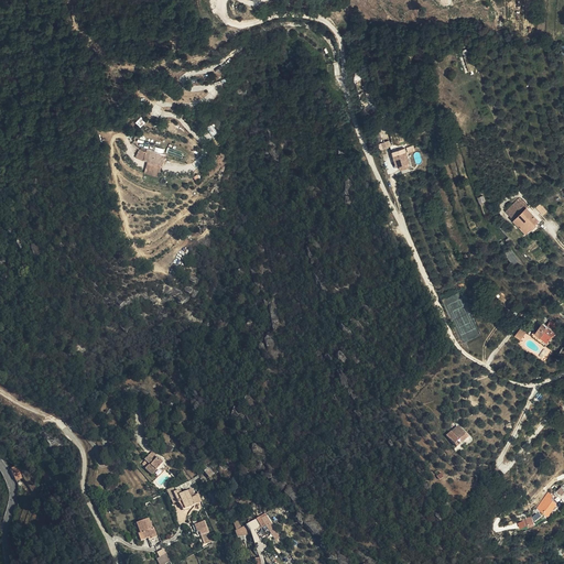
[(140,128),(145,123),(141,118),(136,122),(140,128)]
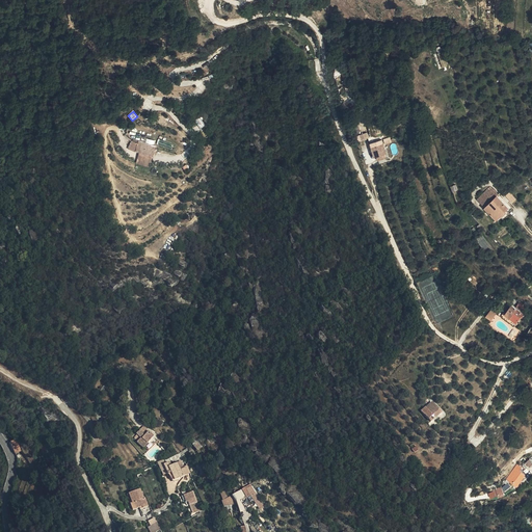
[(195,121),(200,129),(205,126),(201,117),(195,121)]
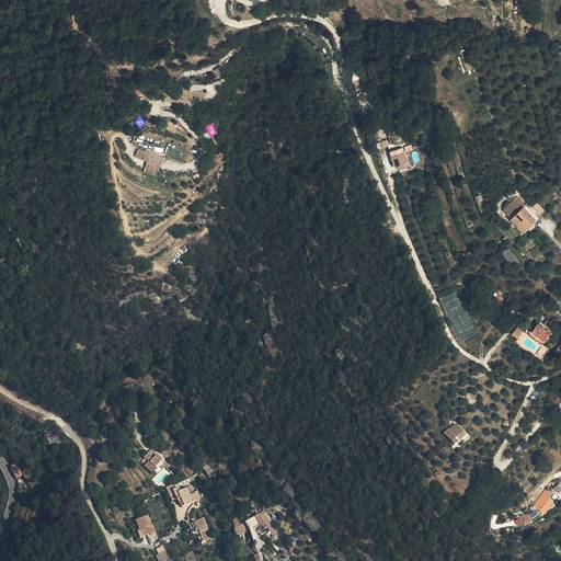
[(397,163),(398,167),(402,165),(402,163),(397,147),(386,150),(387,152),(386,152),(390,164),(392,164),(396,163),(392,155),(398,153),(401,162),(397,163)]
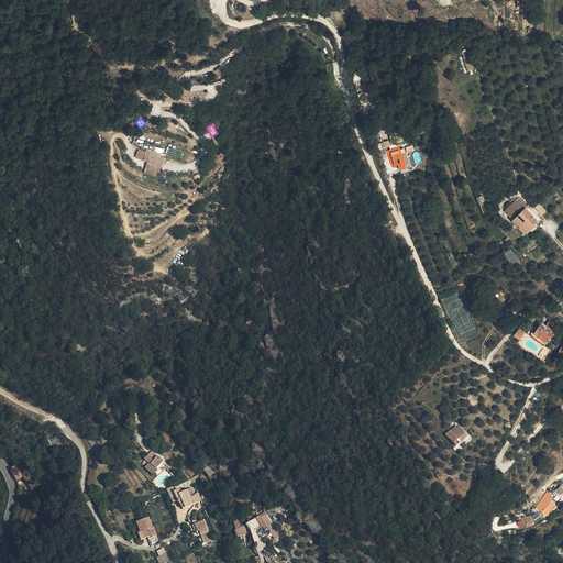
[(138,148),(135,158),(146,161),(144,174),(158,177),(164,154),(146,150),(146,151),(138,148)]
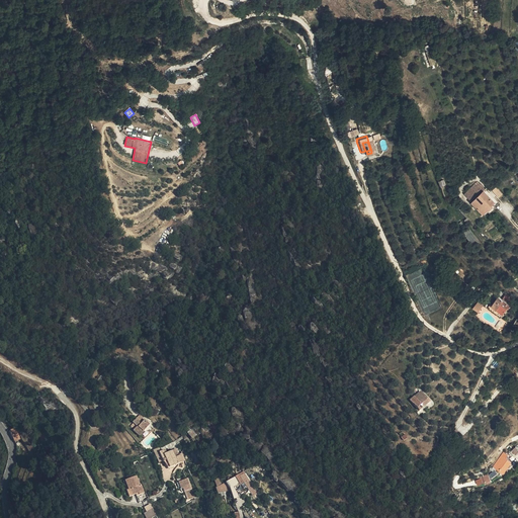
[(471,202),(484,190),(485,189),(478,181),(464,193),(471,202)]
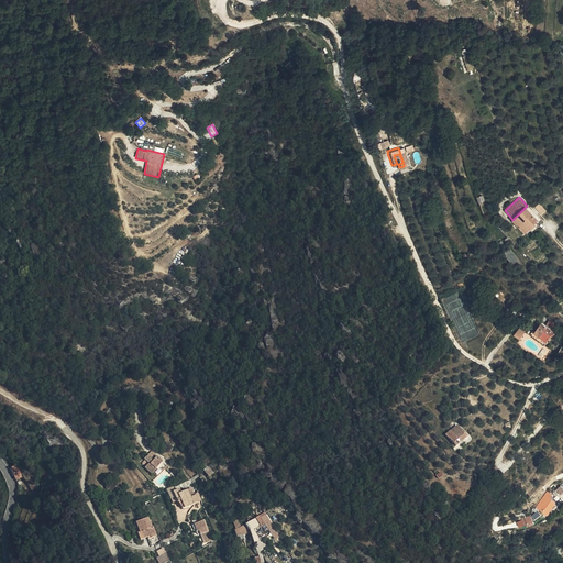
[(545,210),(539,202),(536,207),(542,214),(545,210)]
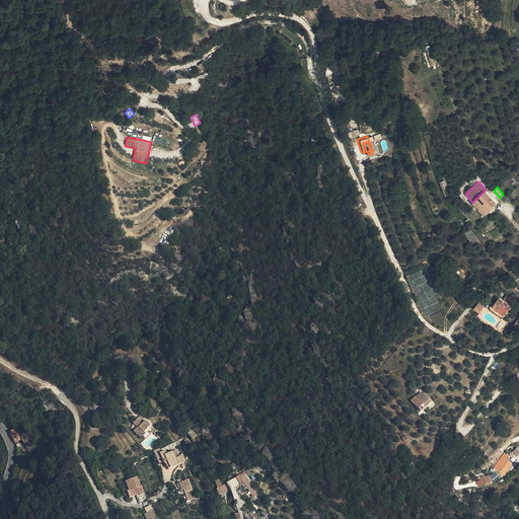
[(496,203),(485,191),(472,203),(484,214),(496,203)]
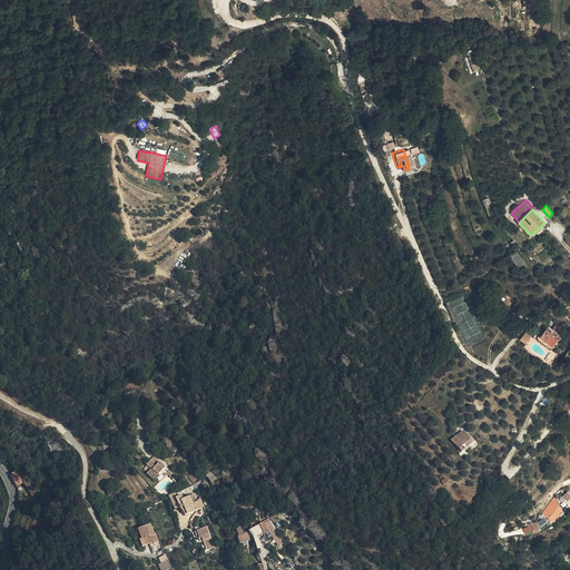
[(551,328),(560,335),(564,328),(557,322),(551,328)]
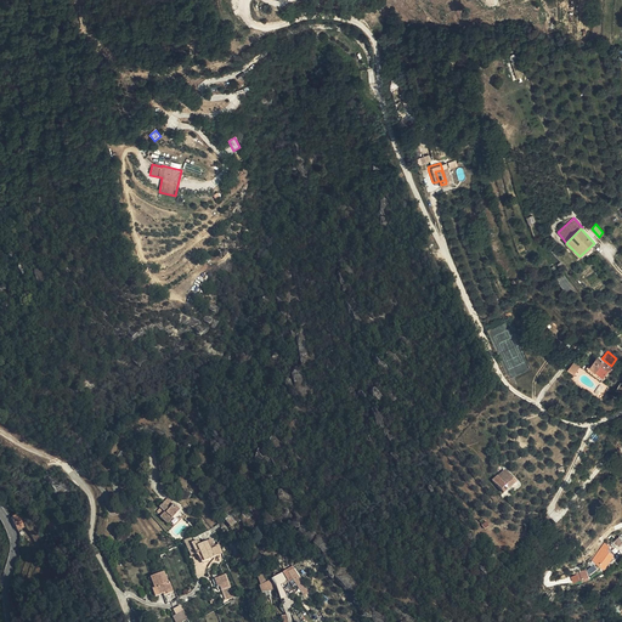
[(601,358),(598,356),(591,366),(604,375),(611,366),(601,358)]
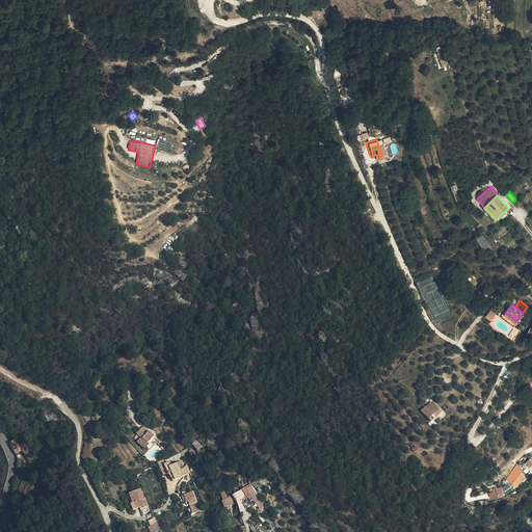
[(493,319),(497,313),(491,311),(487,317),(493,319)]
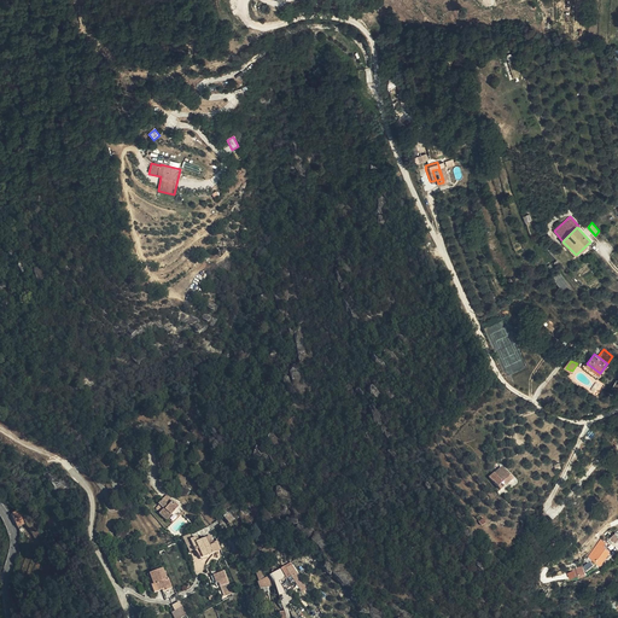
[(496,477),(494,474),(489,479),(500,490),(512,479),(503,470),(496,477)]
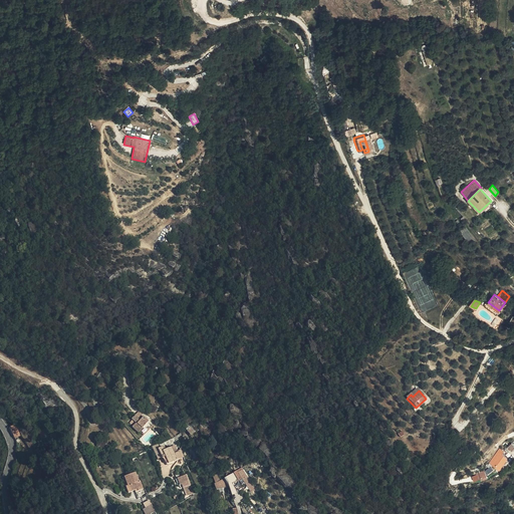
[(235,426),(239,427),(242,413),(231,410),(229,419),(236,421),(235,426)]
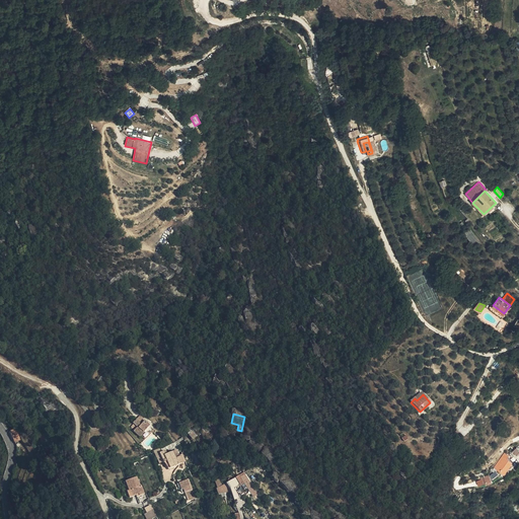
[(133,424),(134,425),(137,428),(134,432),(140,438),(141,436),(145,439),(152,432),(148,428),(149,426),(144,421),(142,424),(137,420),(133,424)]
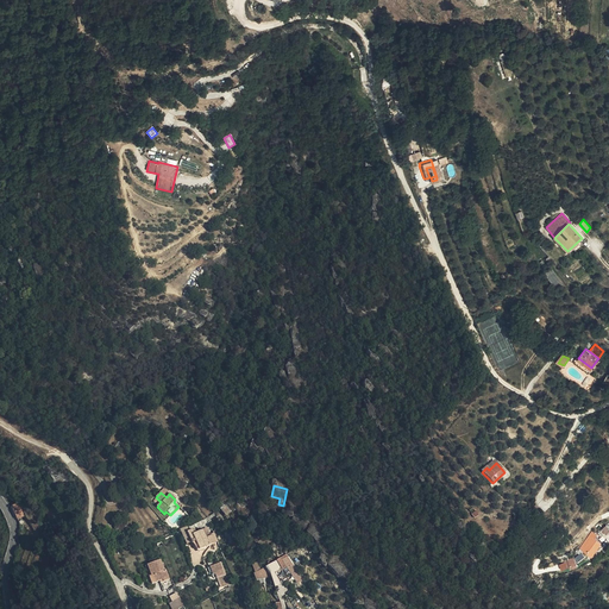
[(18,503),(11,507),(17,520),(24,516),(18,503)]
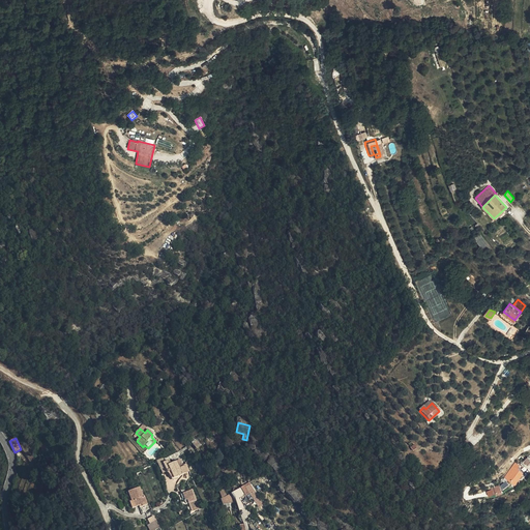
[(196,439),(192,442),(198,448),(201,445),(196,439)]
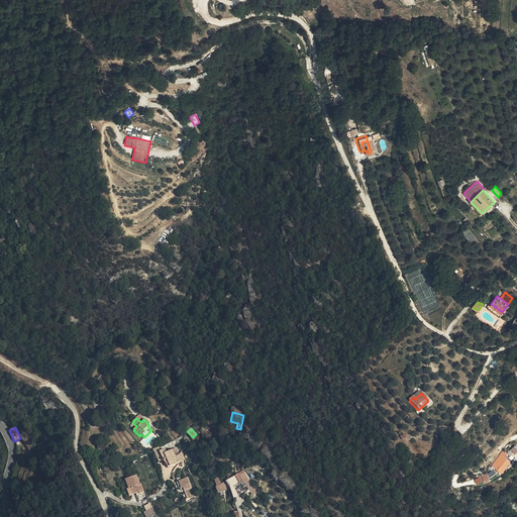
[(193,449),(189,451),(194,462),(198,460),(193,449)]
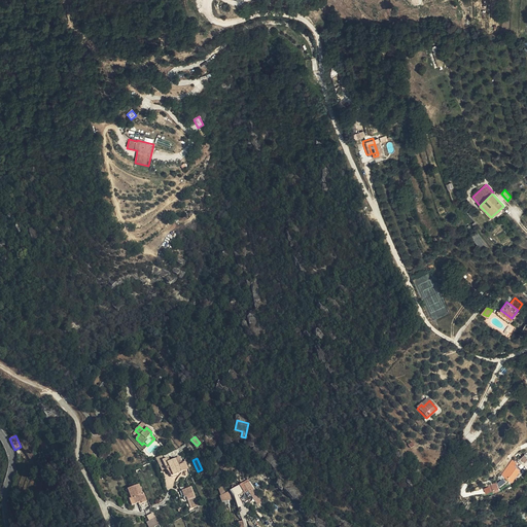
[(183,468),(181,464),(178,466),(175,459),(169,462),(167,459),(163,461),(166,469),(169,468),(172,476),(185,470),(184,468),(183,468)]
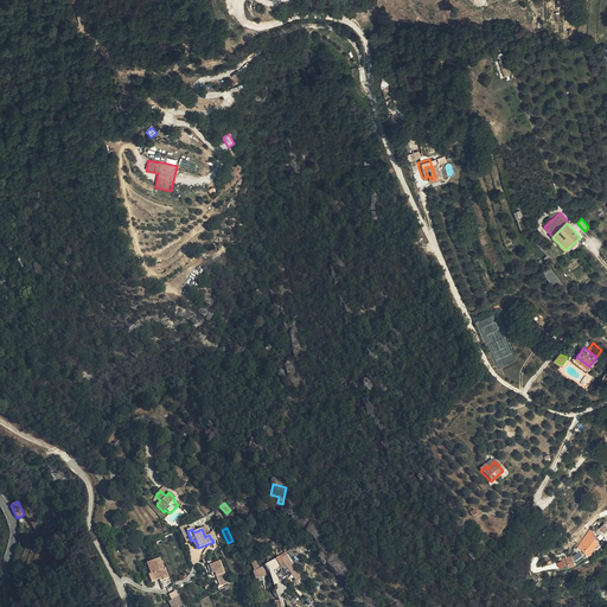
[(581,548),(590,555),(595,548),(598,549),(601,542),(593,536),(594,534),(592,532),(581,548)]
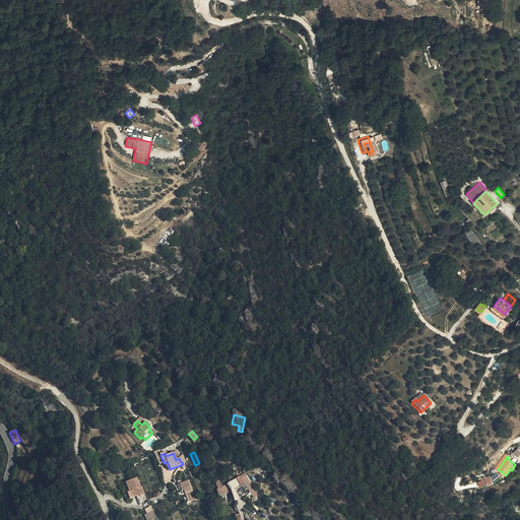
[(251,494),(255,491),(251,483),(245,475),(241,478),(251,494)]
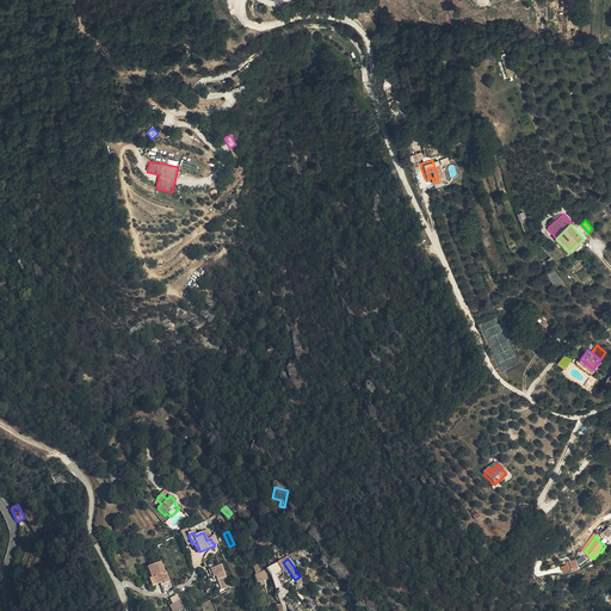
[(576,559),(567,562),(569,569),(579,566),(576,559)]
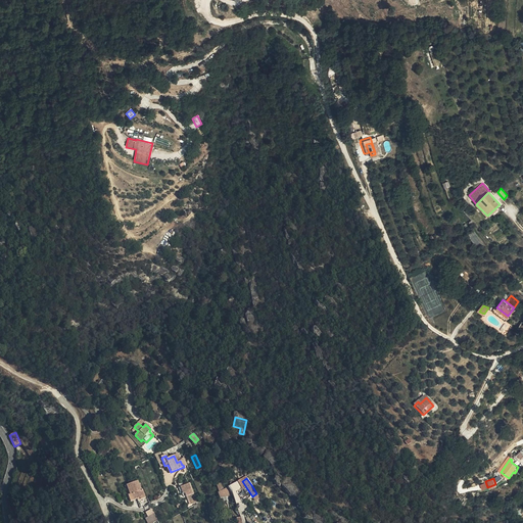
[(137,481),(125,486),(131,502),(137,500),(138,501),(145,498),(142,490),(140,490),(137,481)]
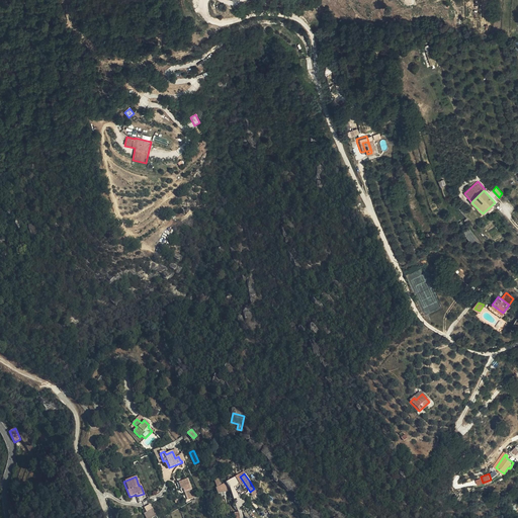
[(240,485),(235,478),(232,480),(236,487),(240,485)]
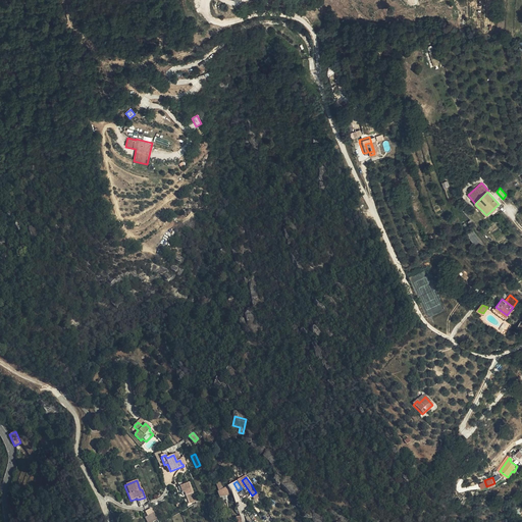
[(189,482),(183,484),(185,490),(186,490),(189,498),(194,496),(189,482)]
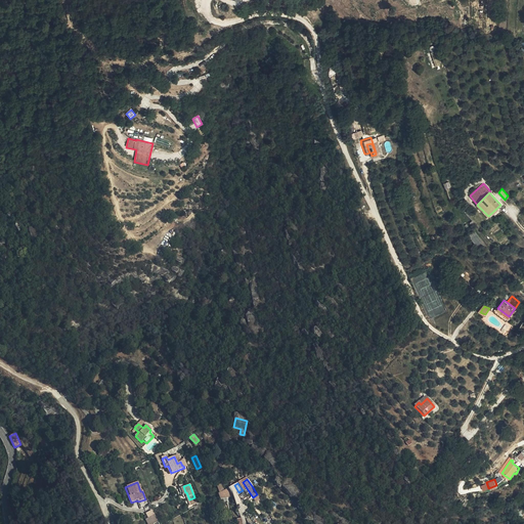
[(226,489),(219,493),(218,493),(220,499),(225,498),(230,497),(226,489)]
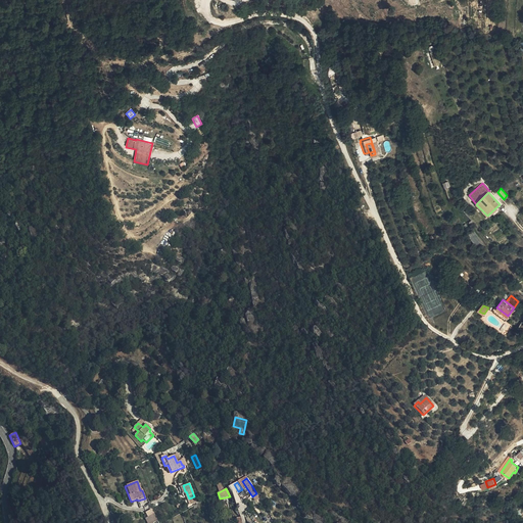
[(148,516),(145,518),(147,522),(151,522),(158,520),(152,508),(145,511),(148,516)]
